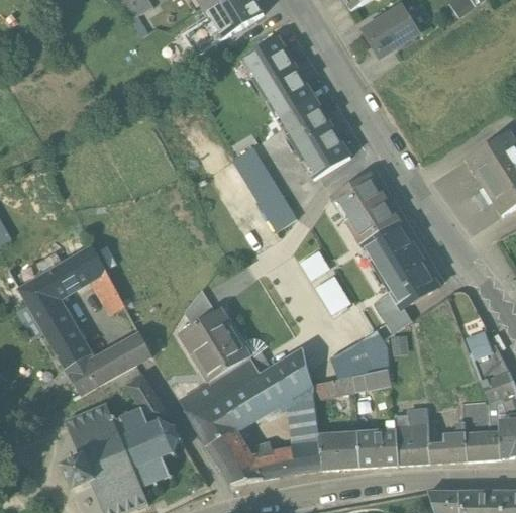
[(118,0),(129,18),(151,5),(148,0),(118,0)]
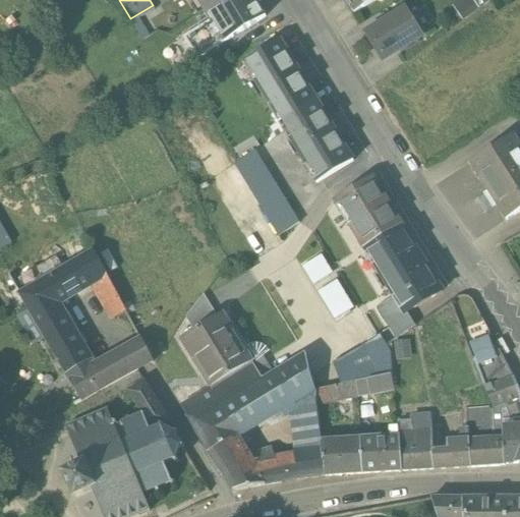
[(214,0),(203,7),(210,19),(222,40),(265,14),(255,0),(214,0)]
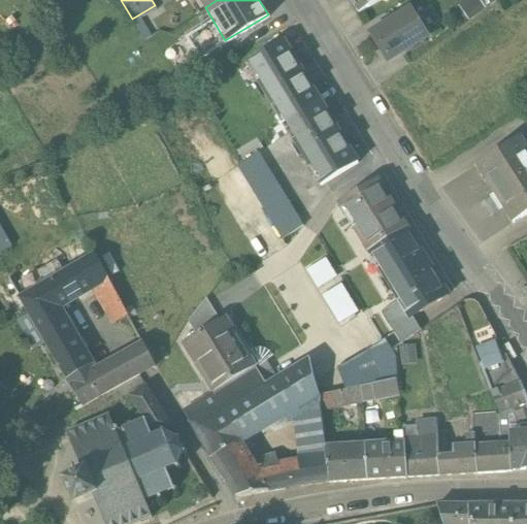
[(349,0),(356,11),(373,0),(349,0)]
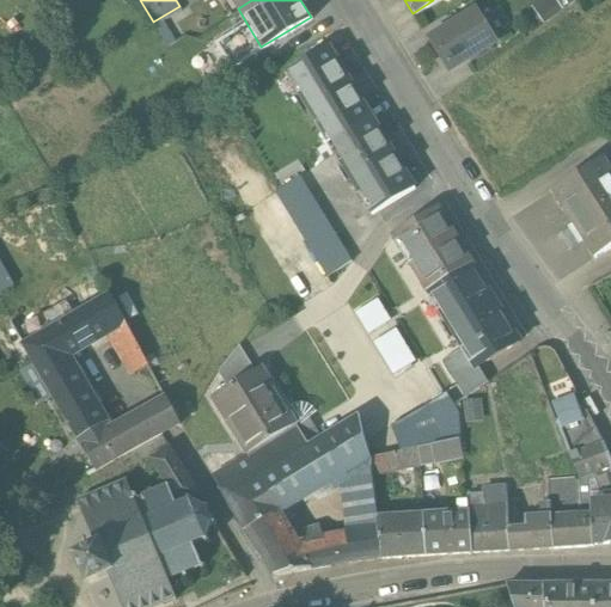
[(537,0),(535,1),(545,17),(561,6),(556,0),(537,0)]
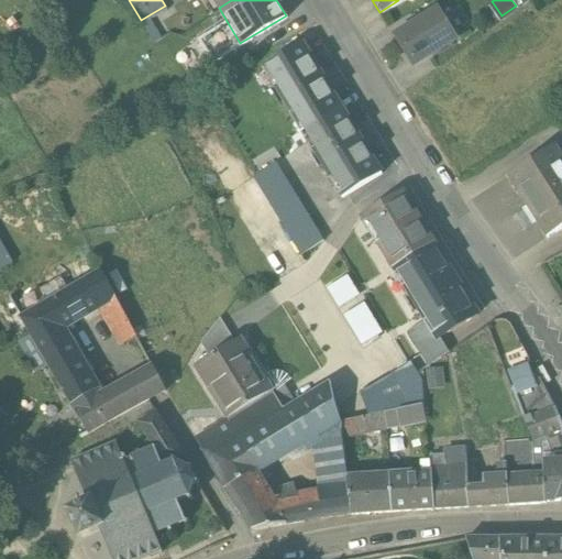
[(437,9),(395,34),(411,62),(453,35),(437,9)]
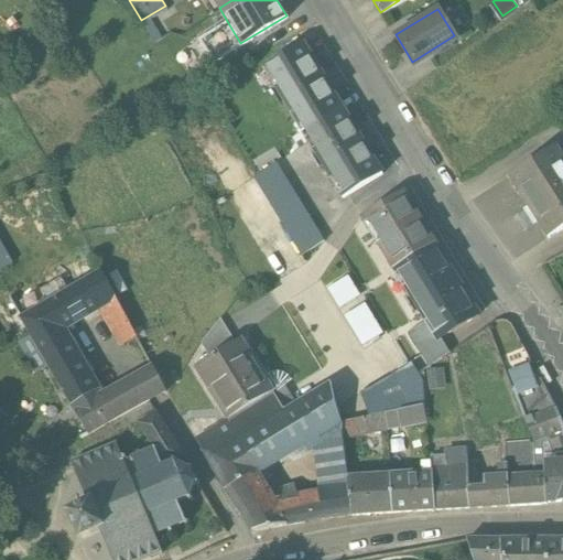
[(210,61),(240,43),(227,21),(197,39),(210,61)]
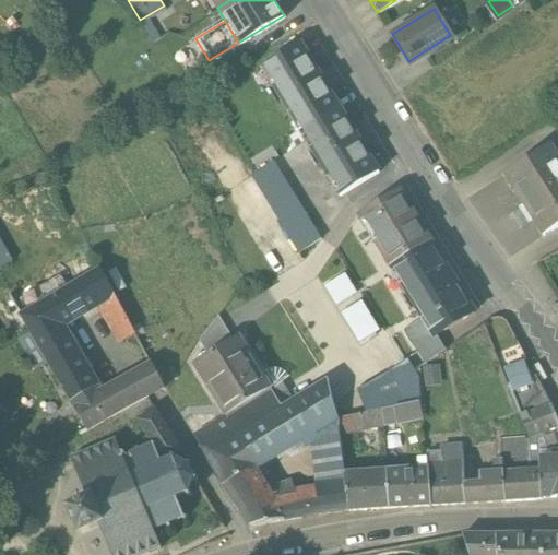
[(339,105),(299,40),(261,65),(299,129),(339,105)]
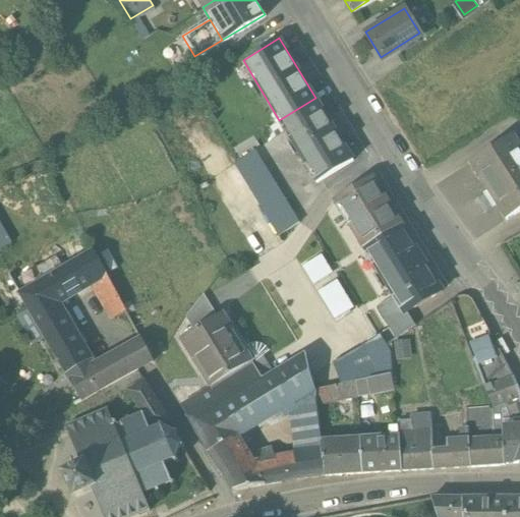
[(352,158),(315,98),(279,120),(315,179),(352,158)]
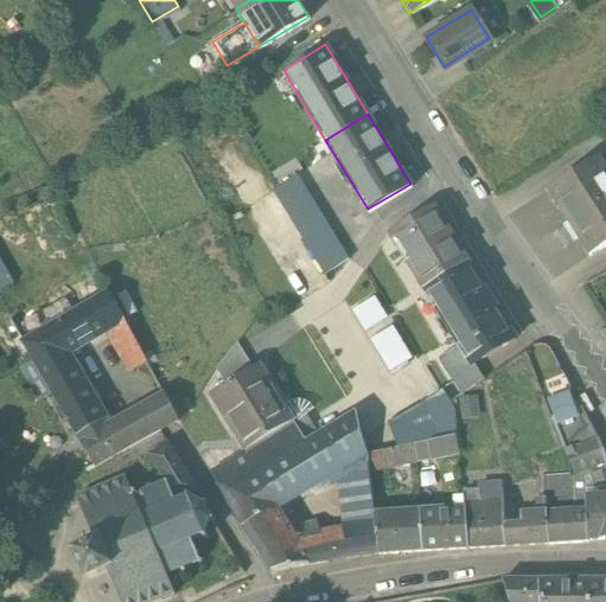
[(605,241),(605,171),(595,155),(547,186),(568,219),(563,223),(572,238),(578,235),(588,253),(605,241)]
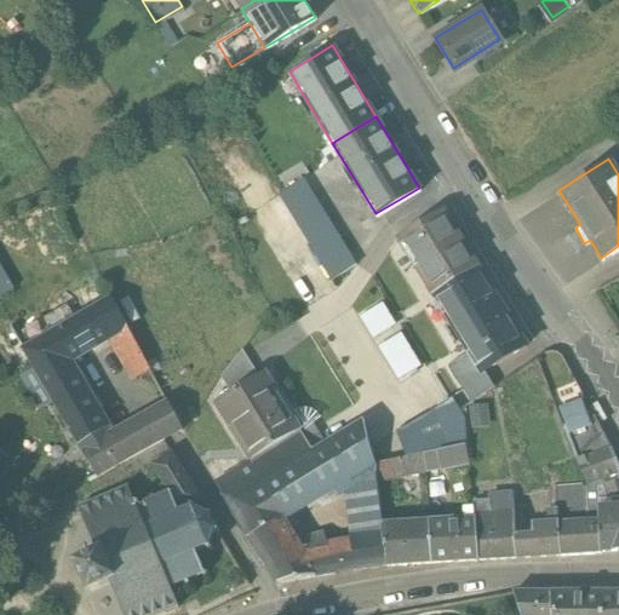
[(278,190),(330,277),(355,262),(303,176),(278,190)]
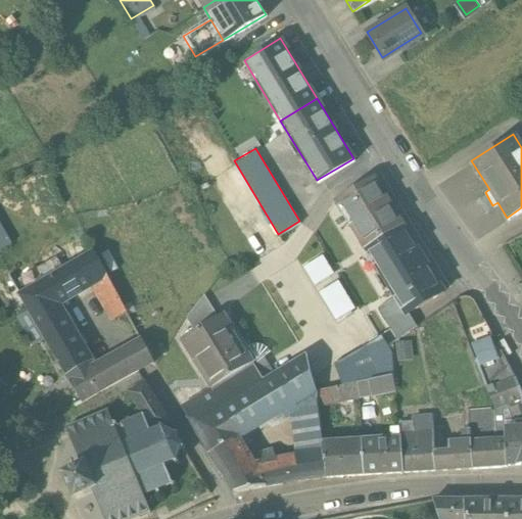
[(442,289),(373,175),(334,198),(394,296),(377,307),(387,323),(407,312),(442,289)]
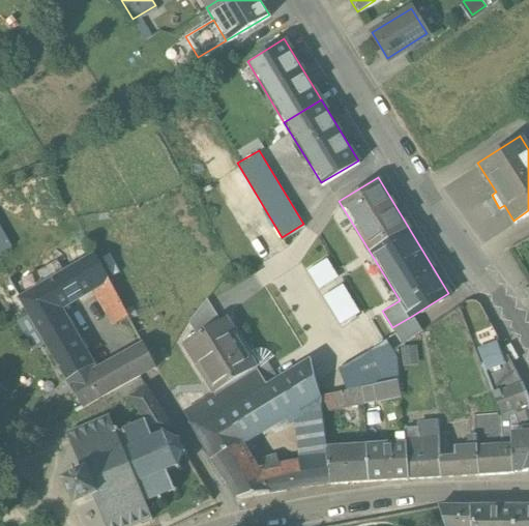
[(0,244),(13,238),(0,213),(0,244)]
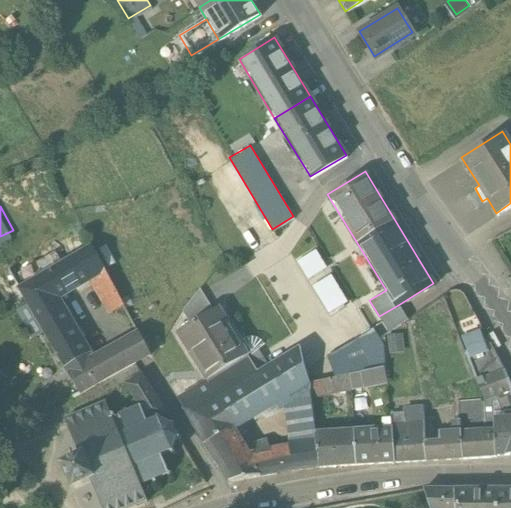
[(92,243),(76,251),(89,273),(111,309),(123,302),(92,243)]
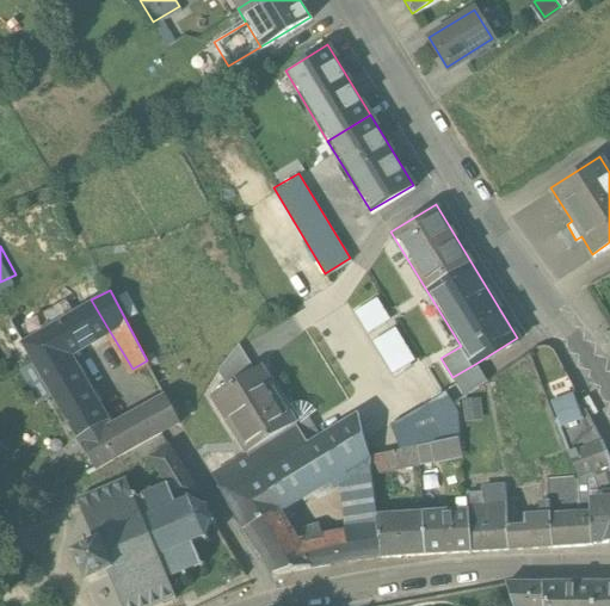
[(6,314),(20,338),(57,317),(43,294),(6,314)]
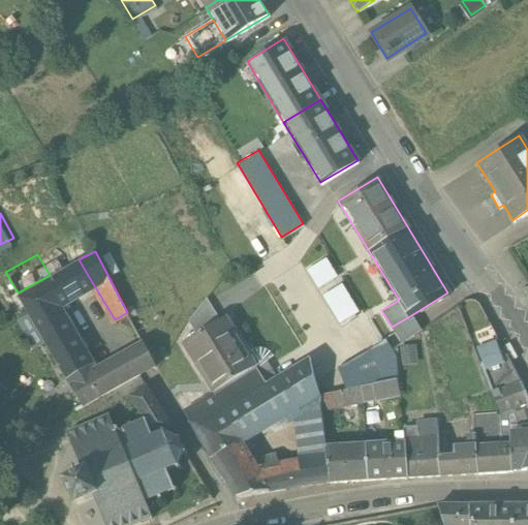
[(18,292),(31,315),(55,303),(92,282),(79,259),(50,275),(18,292)]
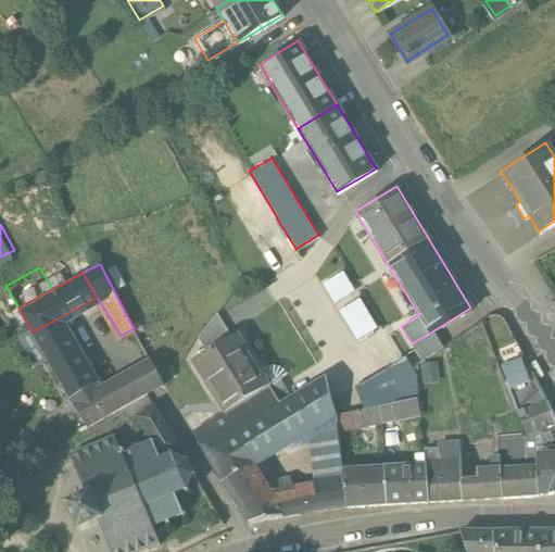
[(206,351),(231,336),(216,312),(197,336),(206,351)]
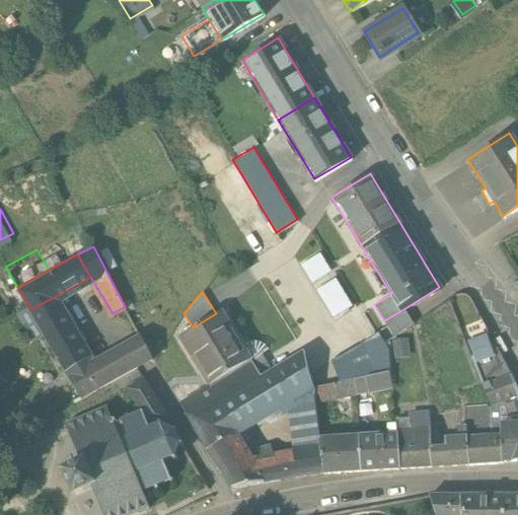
[(30,309),(64,366),(86,354),(54,297),(30,309)]
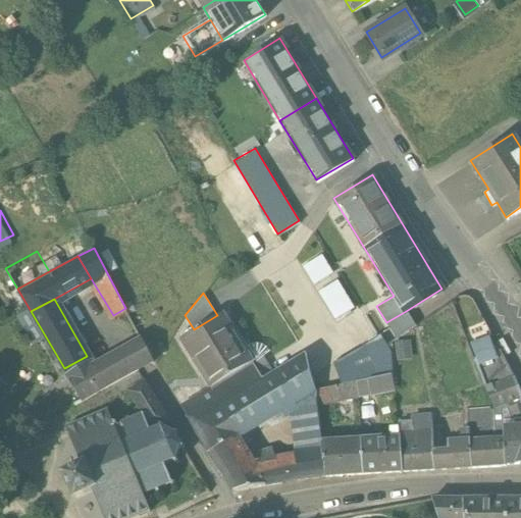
[(210,385),(254,360),(224,311),(217,315),(194,329),(180,338),(210,385)]
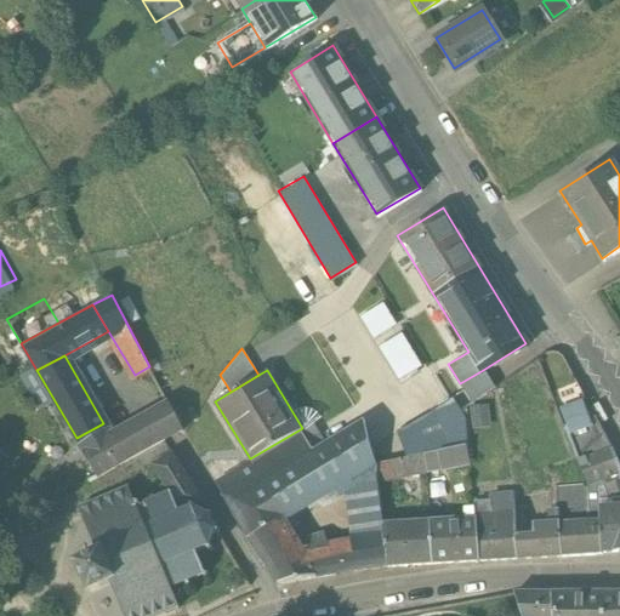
[(483,370),(460,383),(461,385),(471,401),(493,386),(483,370)]
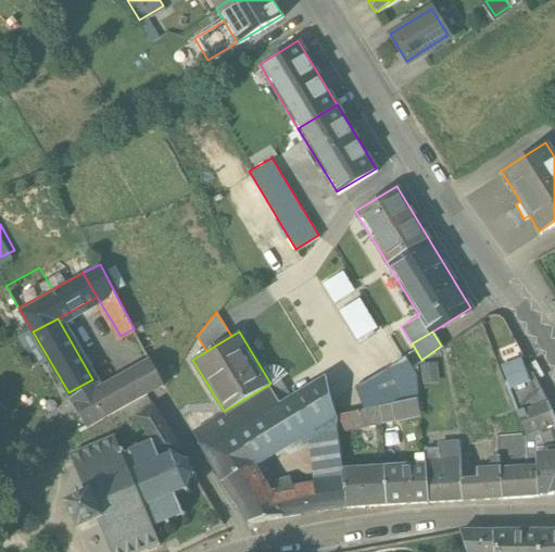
[(360,384),(369,406),(380,404),(417,397),(419,397),(417,362),(421,360),(413,345),(403,355),(360,384)]
